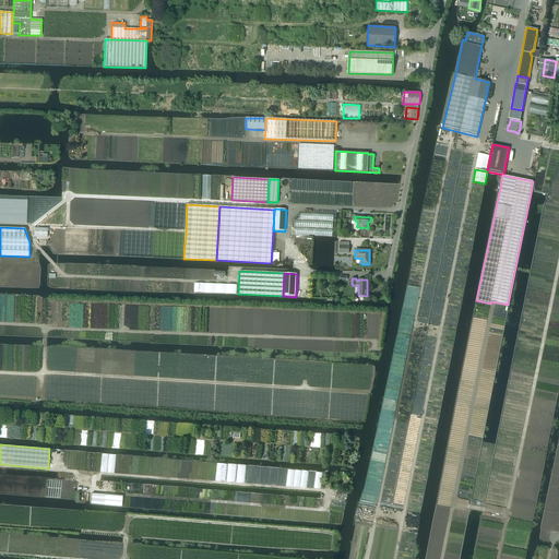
[(49,459),(58,460),(59,453),(59,451),(50,450),(49,459)]
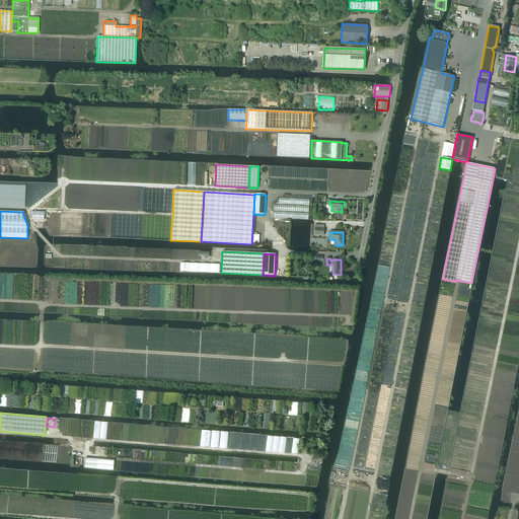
[(85,458),(84,468),(113,470),(114,460),(85,458)]
